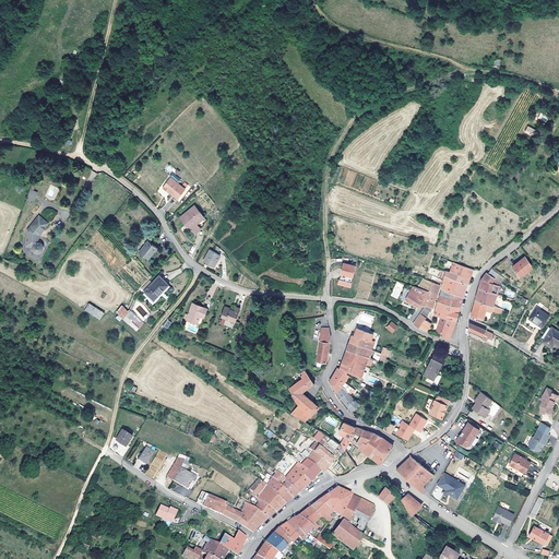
[(542,113),(538,118),(546,122),(549,118),(542,113)]
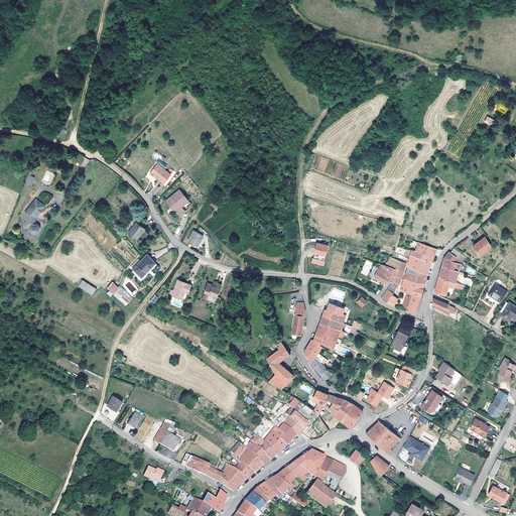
[(484,122),(491,125),(494,120),(487,116),(484,122)]
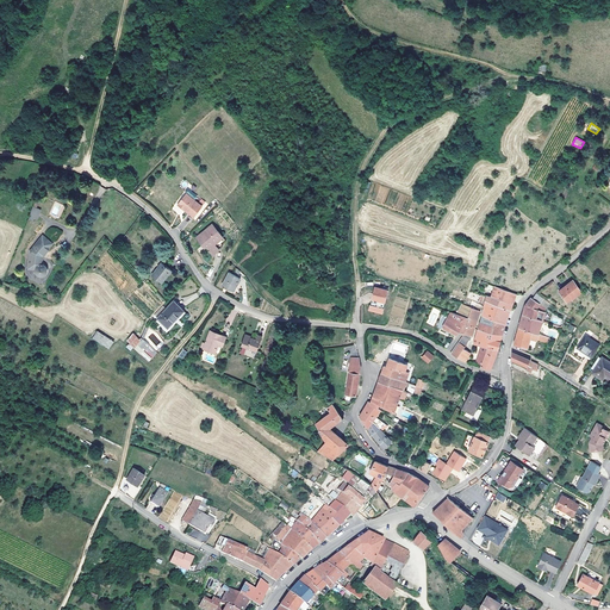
[(203,205),(186,193),(178,204),(193,217),(203,205)]
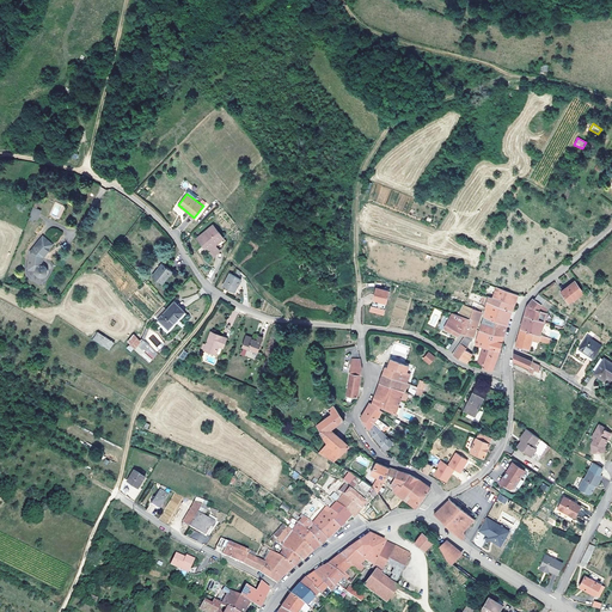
[(36,208),(34,207),(30,216),(35,219),(36,219),(40,209),(36,208)]
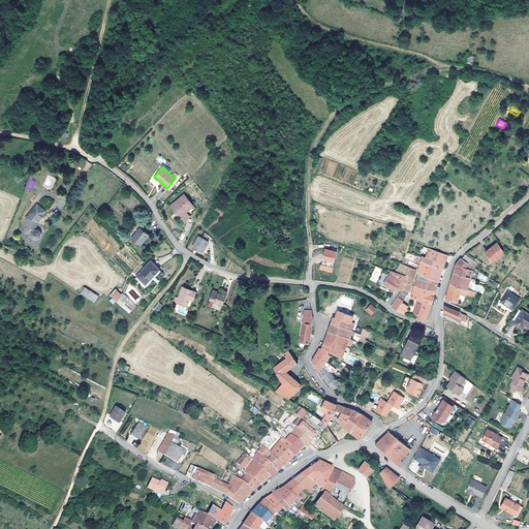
[(195,208),(184,194),(170,206),(176,213),(180,213),(183,217),(182,218),(185,221),(190,216),(188,214),(195,208)]
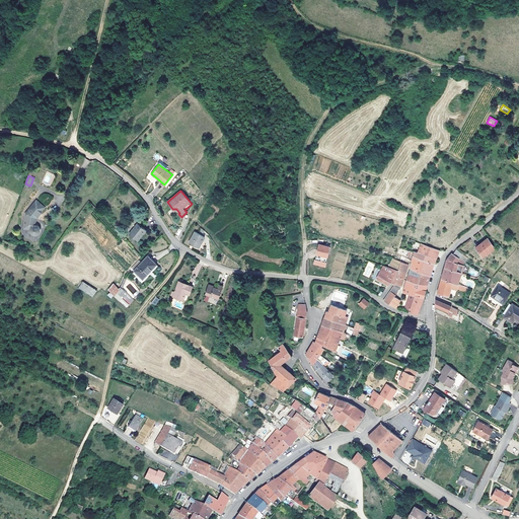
[(52,200),(46,197),(43,202),(49,205),(52,200)]
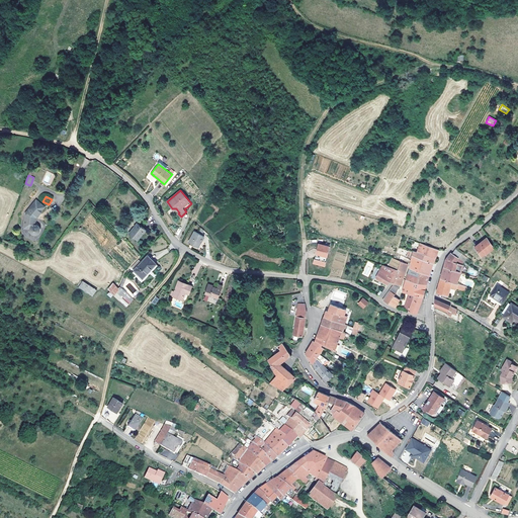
[(45,206),(36,200),(31,206),(41,211),(45,206)]
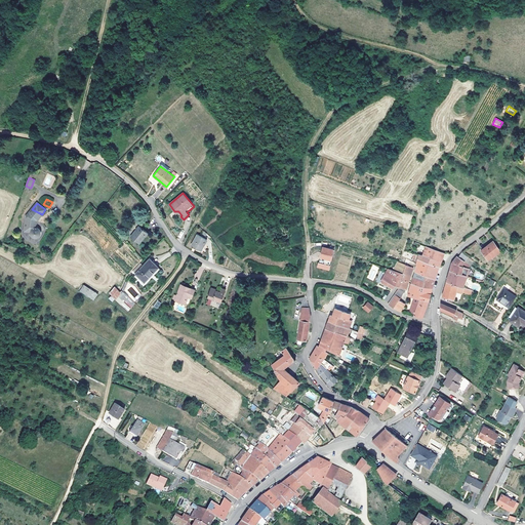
[(32,209),(26,215),(25,231),(31,232),(31,233),(31,235),(32,236),(34,237),(36,238),(37,237),(39,237),(40,235),(41,234),(41,232),(40,229),(38,228),(37,227),(36,226),(37,220),(42,214),(32,209)]
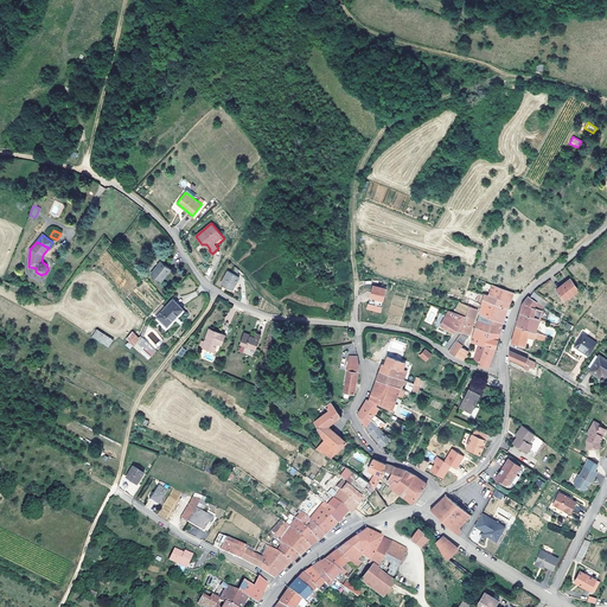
[(171,268),(161,261),(152,274),(161,281),(171,268)]
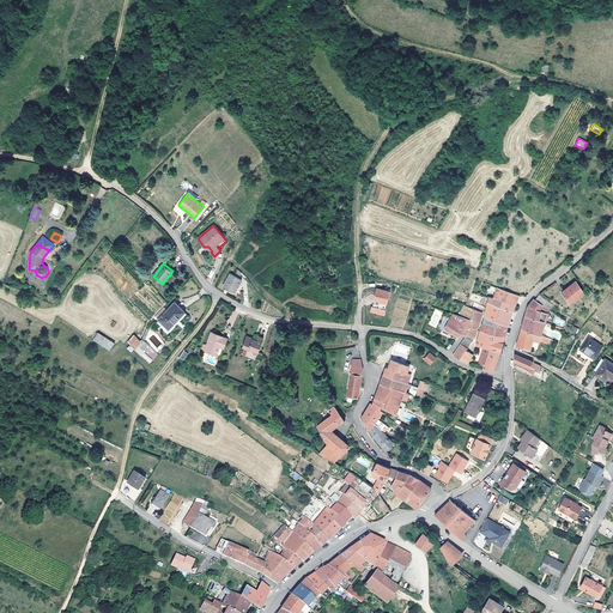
[(235,275),(231,273),(224,286),(235,293),(242,280),(238,278),(242,273),(238,269),(235,275)]
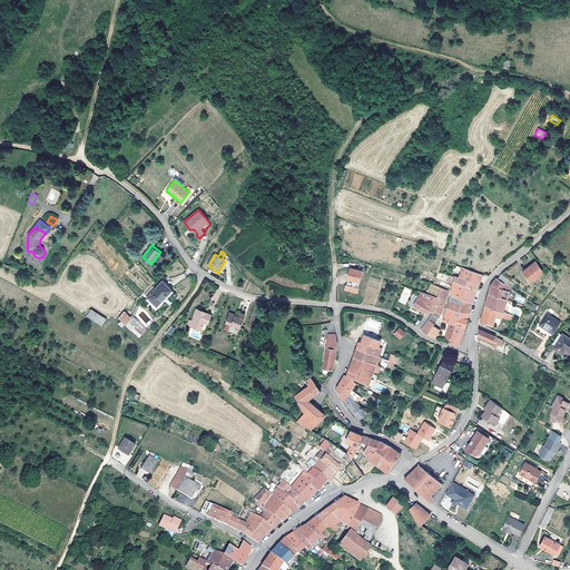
[(536,262),(522,272),(530,282),(534,278),(536,278),(543,273),(536,262)]
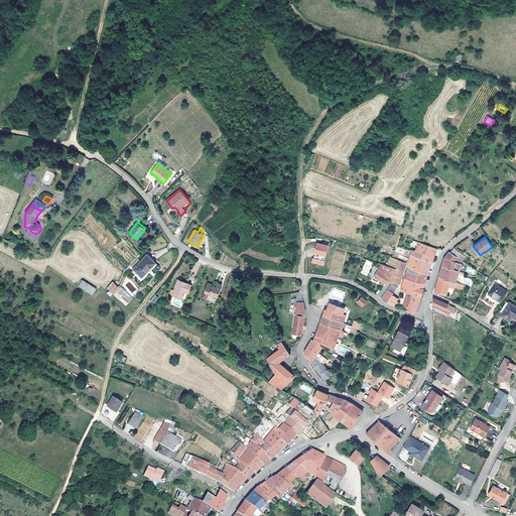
[(414,245),(417,246),(415,251),(433,258),(434,254),(436,249),(413,241),(411,245),(413,246),(414,245)]
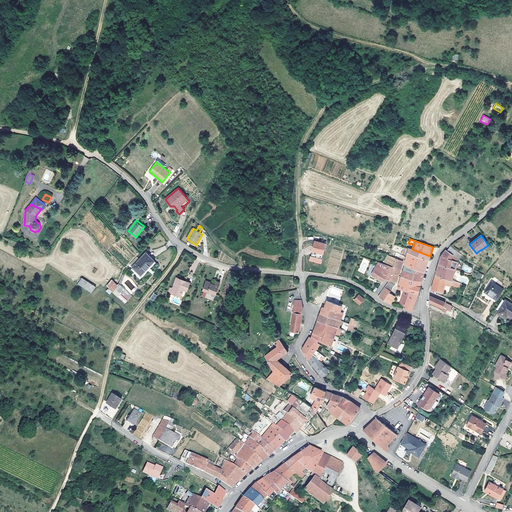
[(326,243),(315,240),(312,250),(315,251),(313,256),(311,256),(310,260),(321,262),(326,243)]
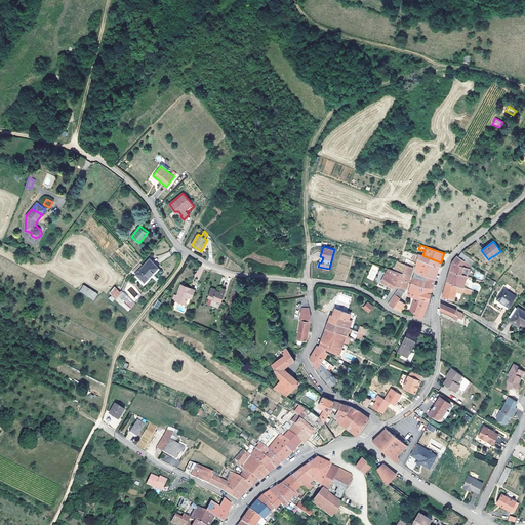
[(460,254),(458,257),(465,261),(468,256),(461,253),(460,254)]
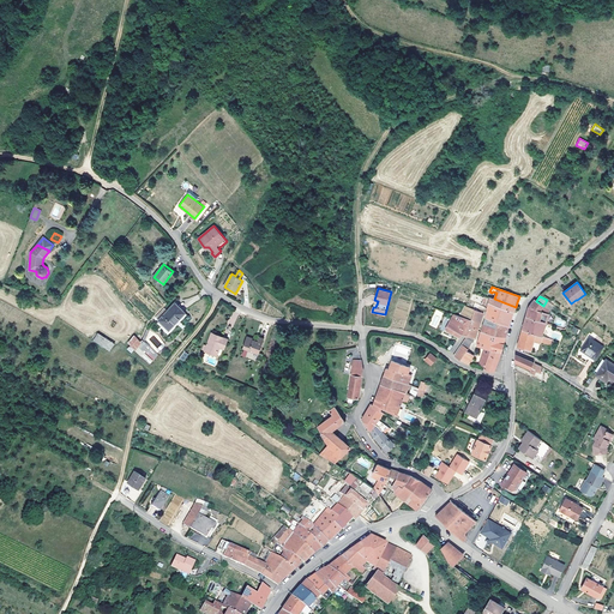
[(494,299),(492,298),(487,313),(486,319),(509,326),(511,318),(513,312),(515,313),(516,307),(494,299)]
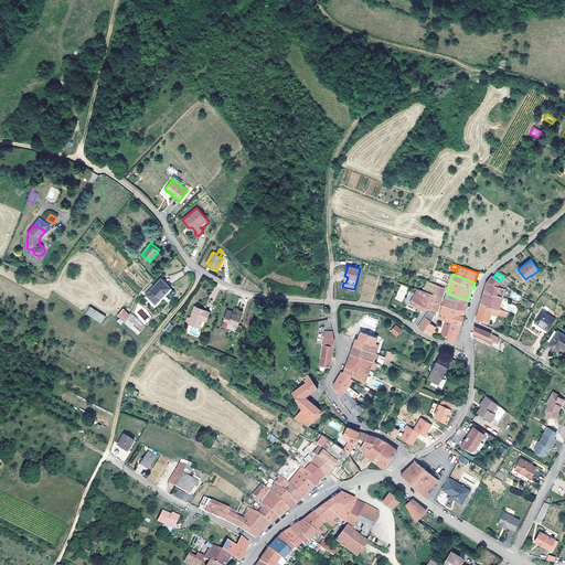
[(492,276),(487,283),(486,285),(483,291),(502,298),(507,286),(500,281),(493,277),(492,276)]
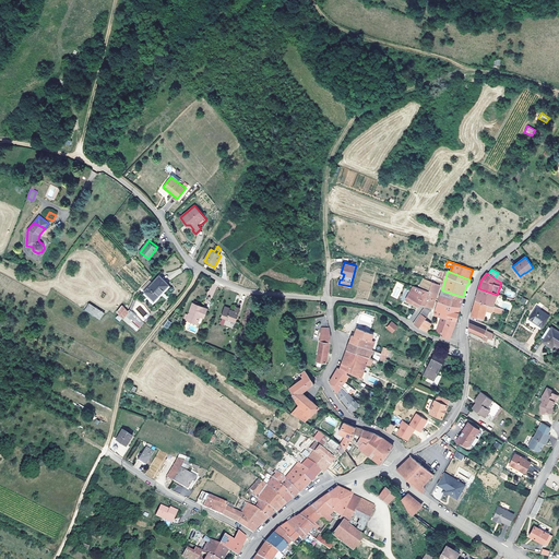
[(159,275),(153,283),(145,292),(154,300),(168,284),(159,275)]
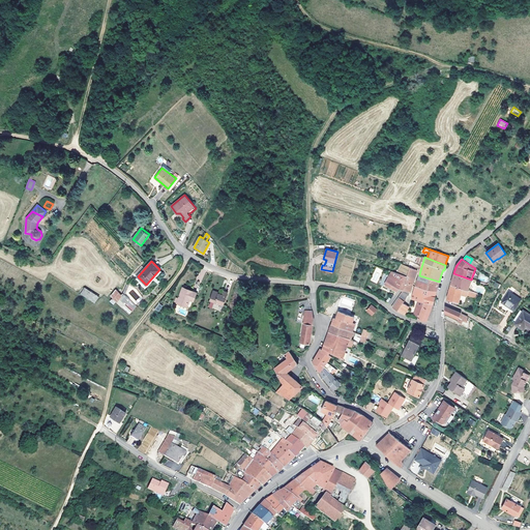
[(395,262),(391,271),(408,278),(413,282),(418,270),(411,267),(395,262)]
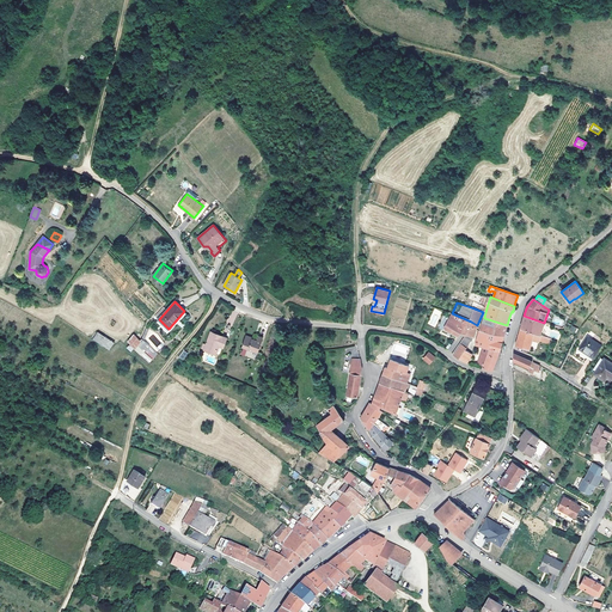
[(167,310),(164,306),(155,316),(159,319),(167,310)]
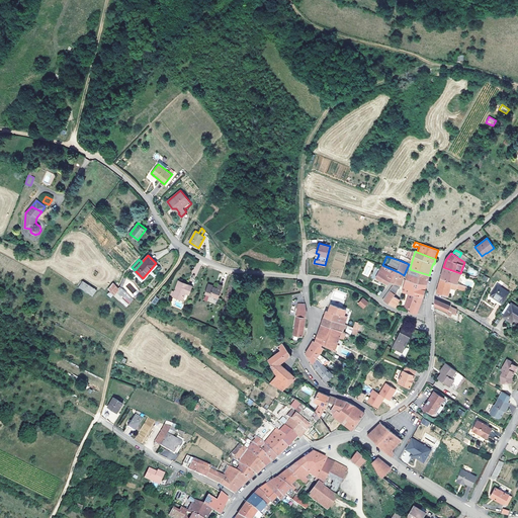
[(382,265),(374,279),(386,286),(389,282),(390,281),(395,282),(399,272),(382,265)]
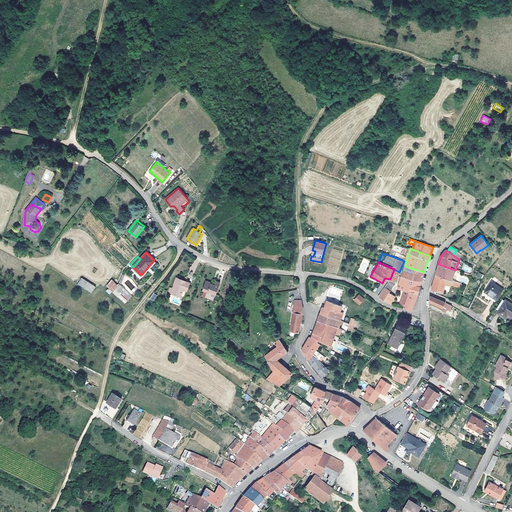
[(455,270),(438,264),(437,269),(435,275),(452,280),(455,270)]
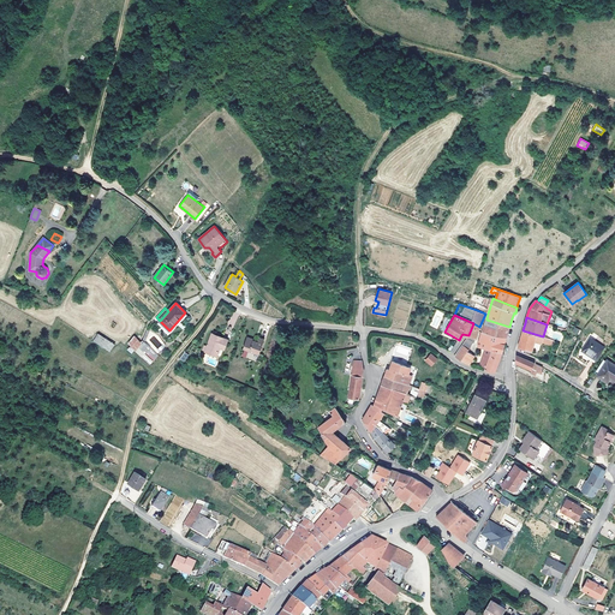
[(509,327),(487,320),(483,328),(508,332),(508,329),(509,327)]
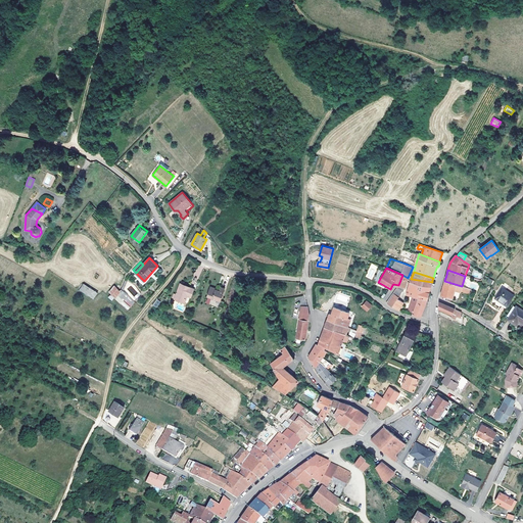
[(408,278),(402,275),(398,285),(393,293),(394,294),(388,303),(392,306),(396,299),(403,288),(408,278)]
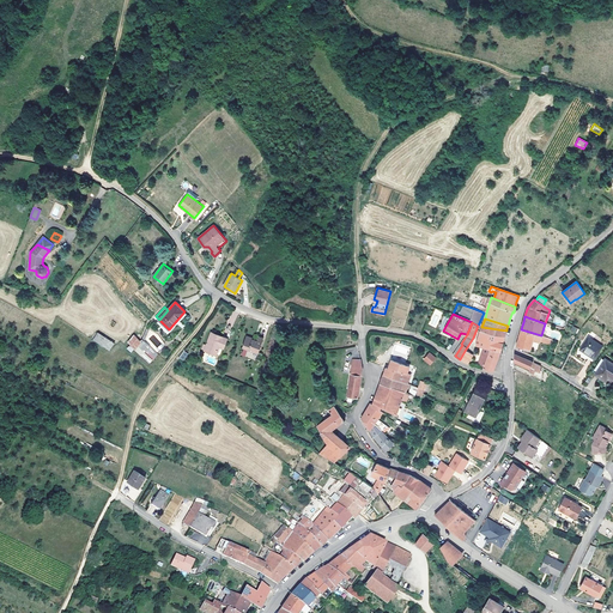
[(127,327),(121,334),(128,341),(134,334),(127,327)]
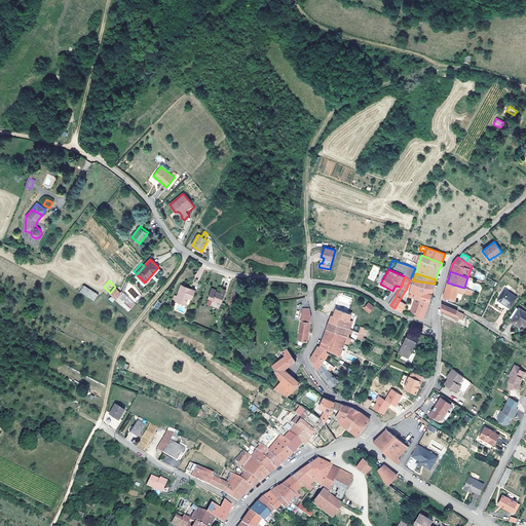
[(464,288),(447,283),(445,290),(443,297),(455,300),(457,293),(457,291),(463,292),(464,288)]
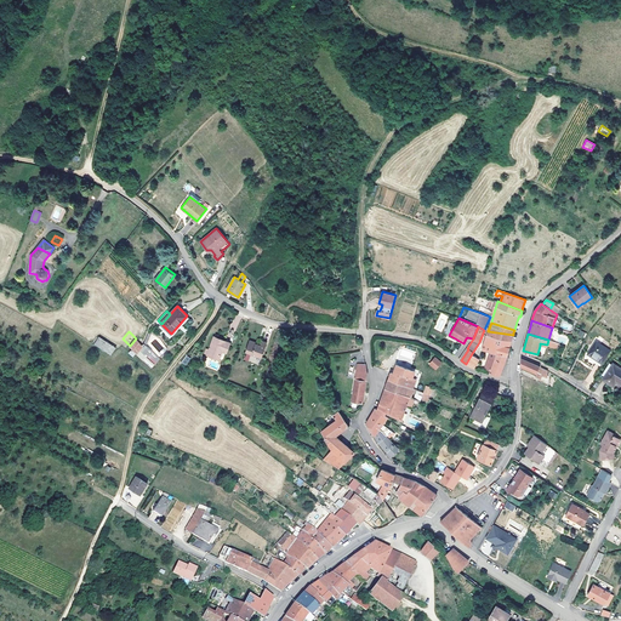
[(98,336),(93,343),(110,354),(115,348),(98,336)]
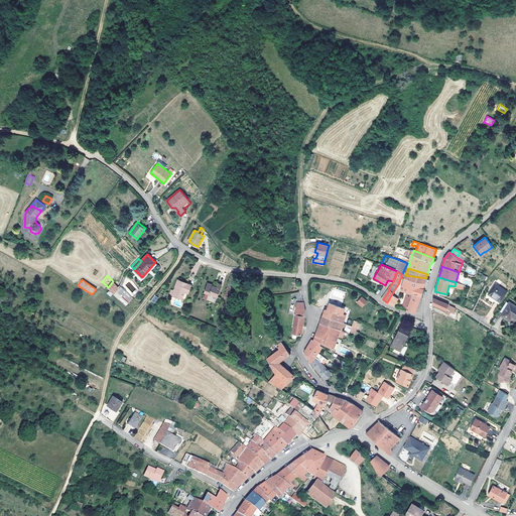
[(191,284),(178,279),(172,295),(182,298),(184,291),(185,288),(187,289),(189,290),(191,284)]
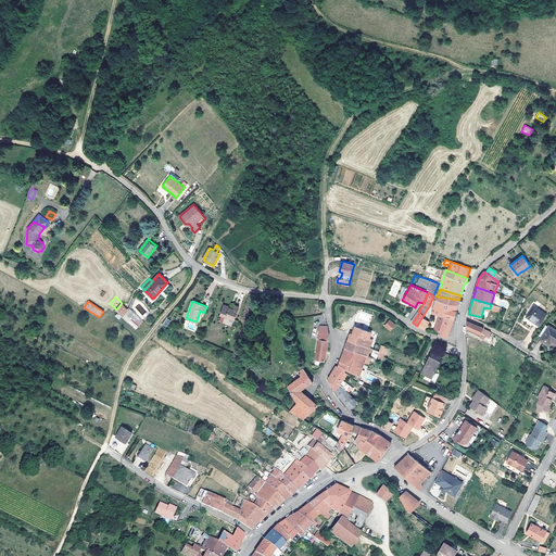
[(457,305),(434,302),(431,313),(439,315),(444,316),(454,318),(456,310),(457,305)]
